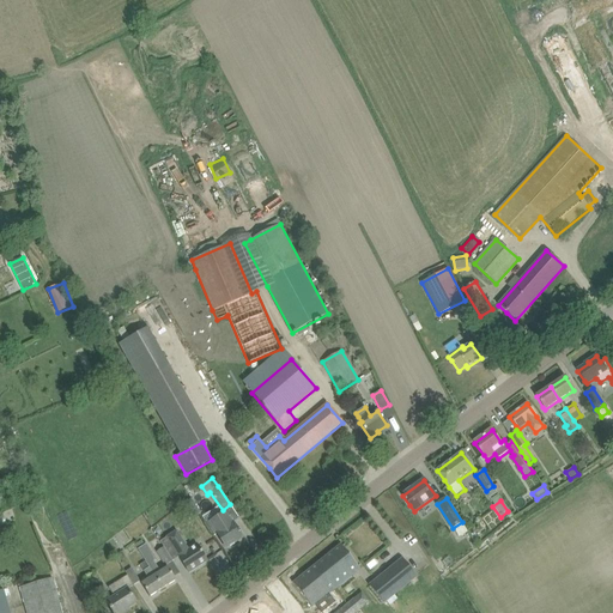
[(217,533),(220,539),(226,548),(243,539),(234,523),(231,525),(225,514),(217,520),(223,529),(217,533)]
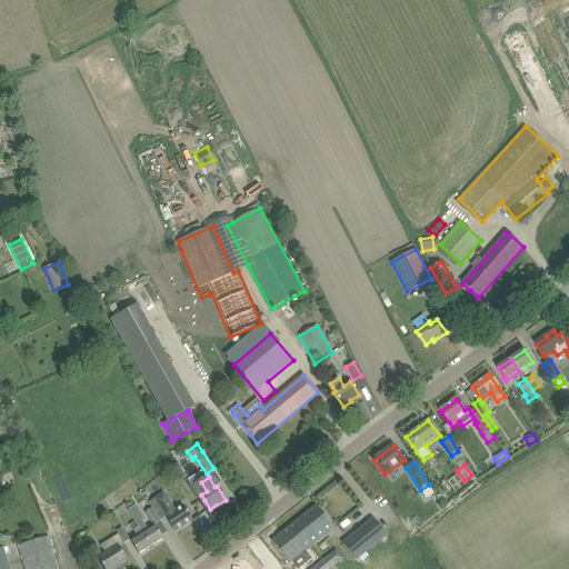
[(155,499),(149,503),(152,508),(160,521),(167,518),(169,522),(176,531),(192,521),(187,511),(183,506),(175,511),(169,501),(162,492),(155,498),(155,499)]
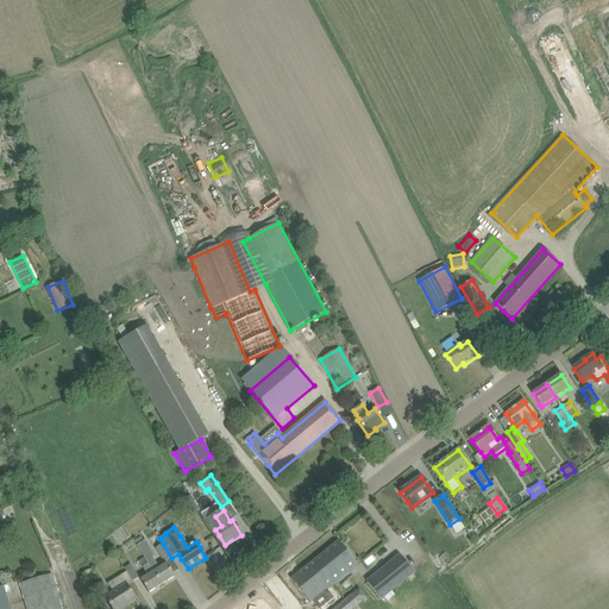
[(144,557),(145,558),(149,564),(154,572),(162,585),(175,577),(169,566),(167,564),(159,569),(154,560),(154,558),(155,557),(150,546),(146,541),(138,546),(144,557)]
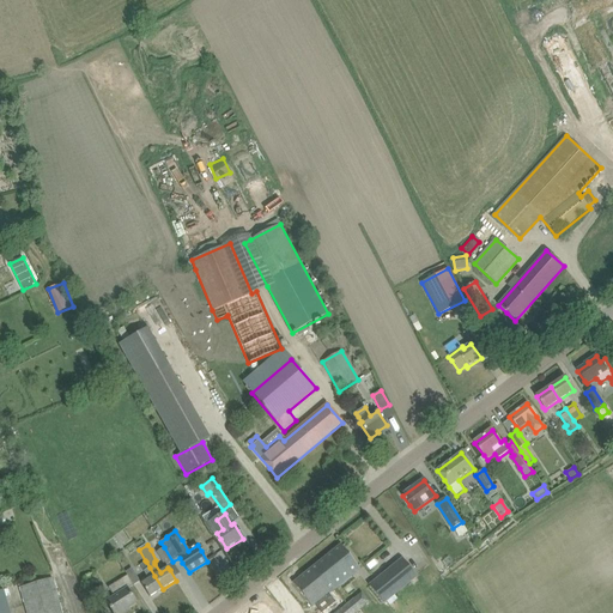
[(313,608),(322,600),(360,570),(341,545),(293,583),(313,608)]
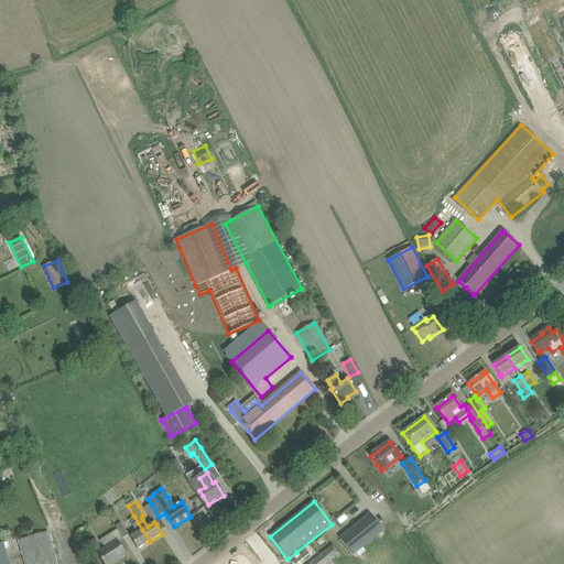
[(151,503),(144,508),(152,521),(159,517),(151,503)]
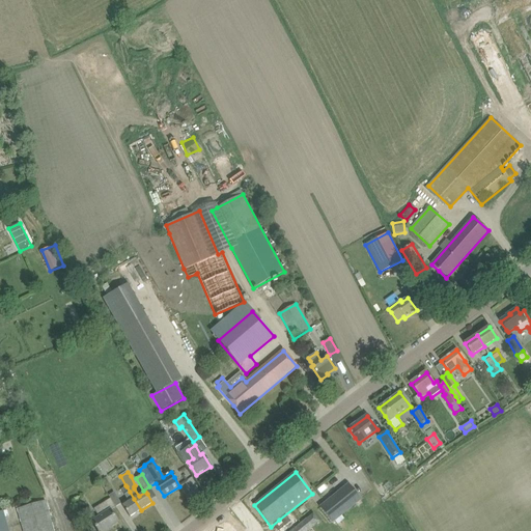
[(122,506),(124,508),(130,518),(141,510),(134,499),(130,492),(127,486),(126,485),(120,488),(129,502),(122,506)]
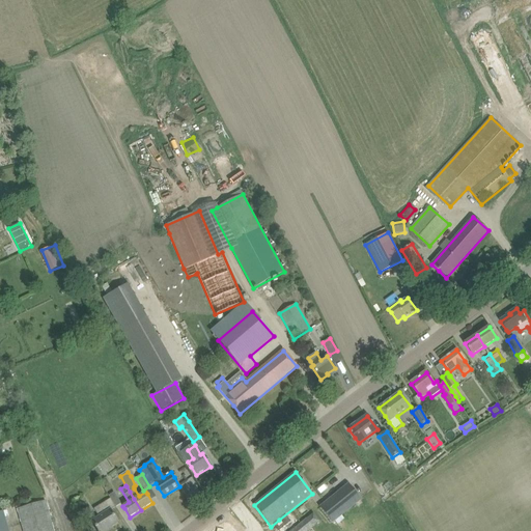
[(348,486),(320,508),(332,522),(359,500),(348,486)]
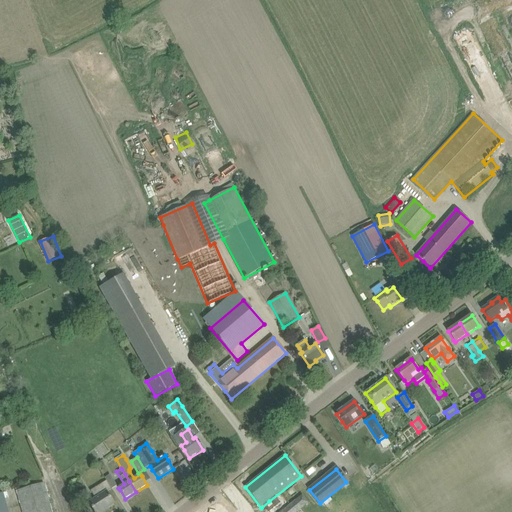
[(110,474),(104,478),(112,489),(117,486),(110,474)]
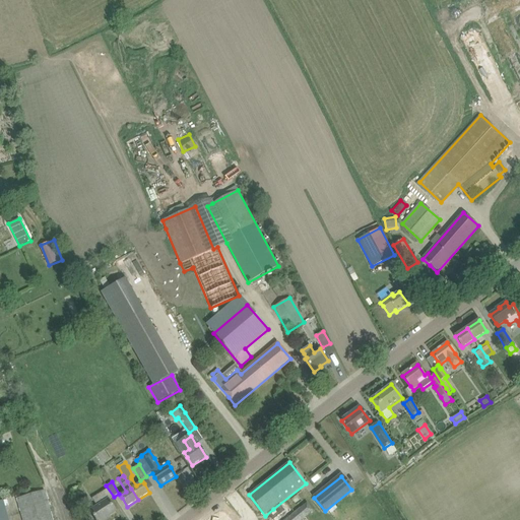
[(16,499),(22,519),(52,519),(44,491),(16,499)]
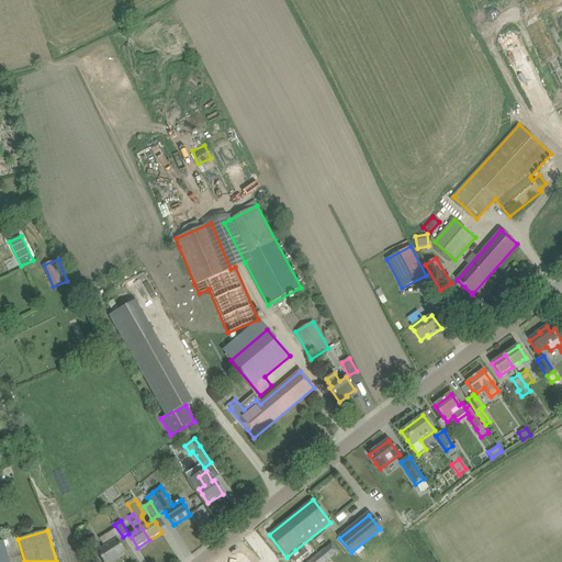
[(98,552),(101,558),(103,561),(113,561),(115,561),(113,560),(125,552),(112,531),(100,539),(105,548),(98,552)]
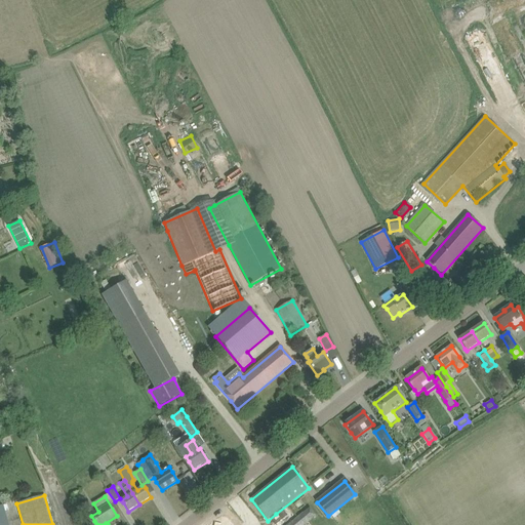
[(79,507),(85,516),(92,511),(86,501),(79,507)]
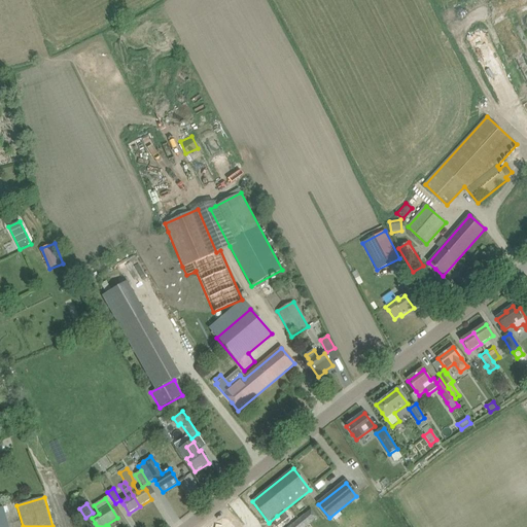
[(305,515),(289,526),(305,526),(311,523),(305,515)]
